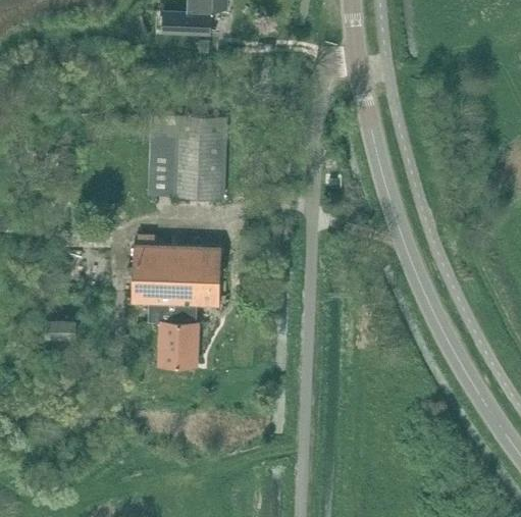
[(162,15),(161,36),(210,38),(211,11),(225,11),(225,0),(187,0),(187,16),(162,15)]
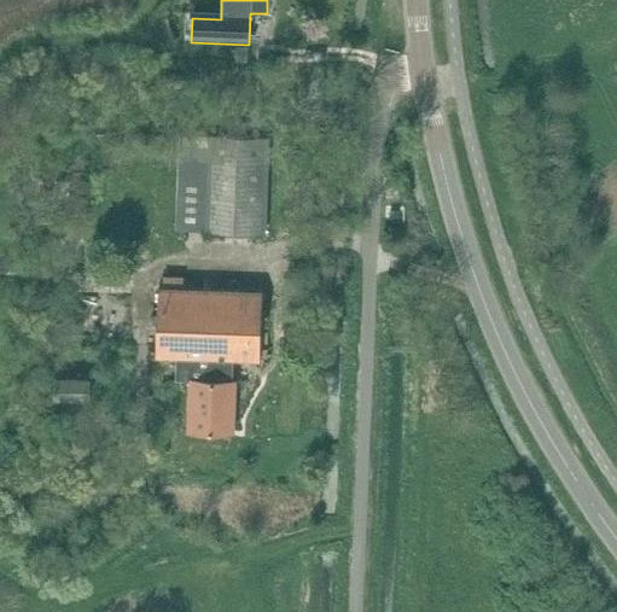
[(204,237),(266,239),(269,143),(208,140),(204,237)]
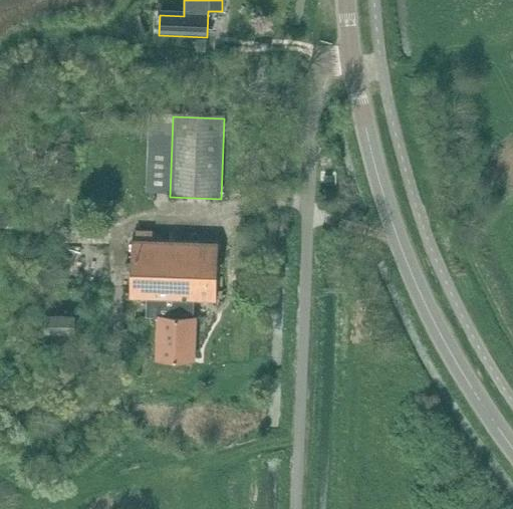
[(135,234),(135,243),(152,243),(152,234),(135,234)]
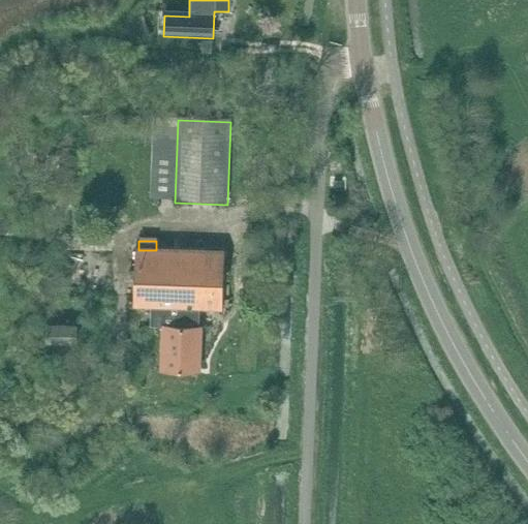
[(151,308),(197,310),(221,311),(223,253),(156,250),(138,250),(135,250),(134,307),(151,308)]
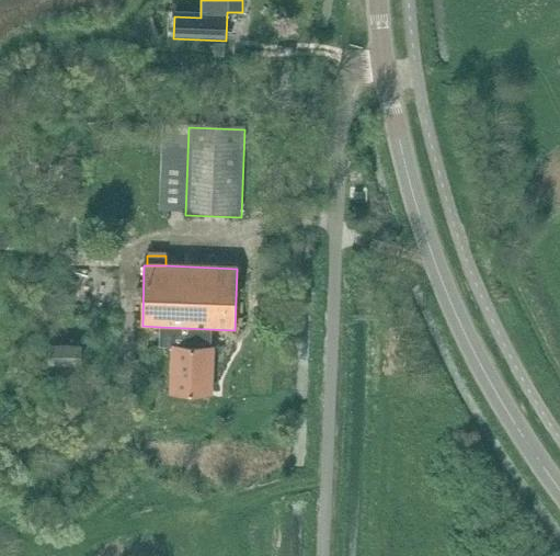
[(209,329),(160,327),(159,350),(171,351),(170,396),(212,397),(214,352),(208,352),(209,329)]
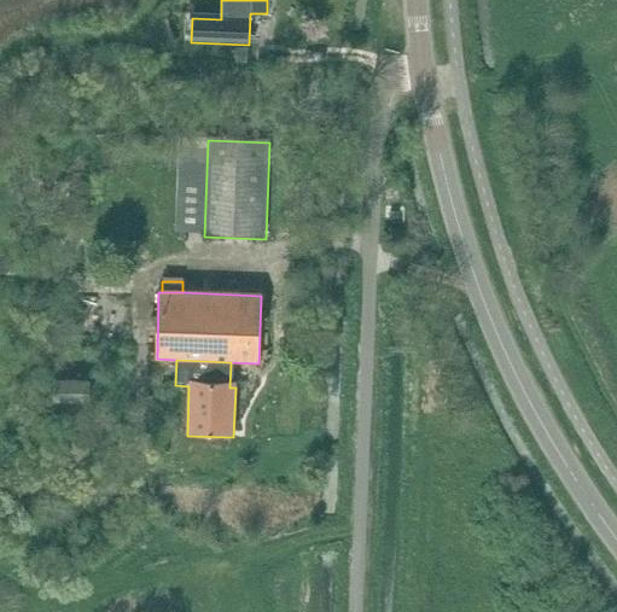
[(54,382),(54,404),(91,404),(91,383),(54,382)]
